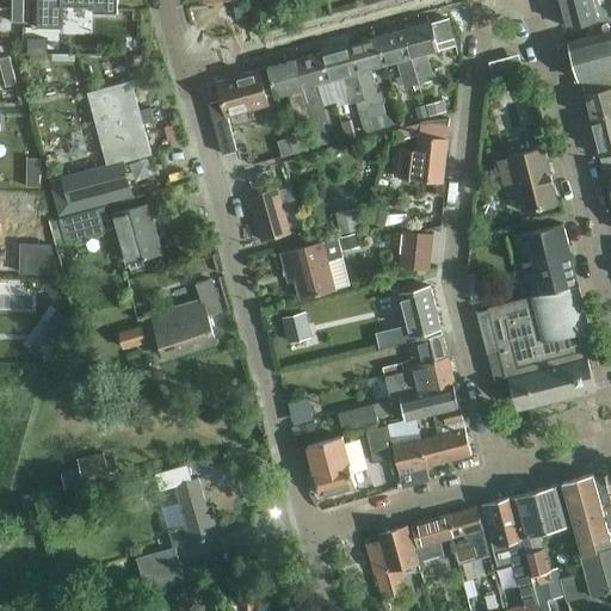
[(37,0),(37,28),(62,29),(63,6),(93,7),(92,13),(117,13),(117,0),(37,0)]
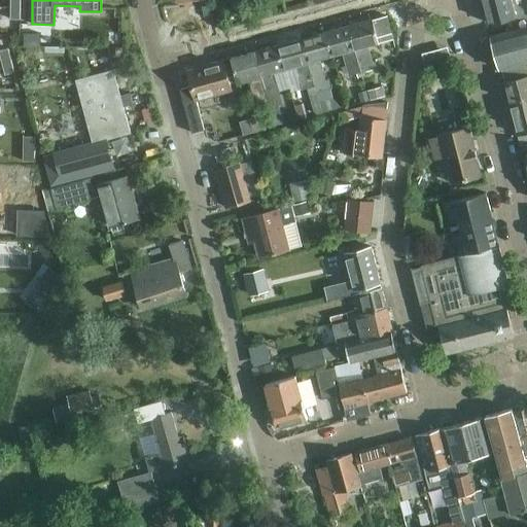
[(482,0),(489,24),(516,16),(515,15),(511,0),(482,0)]
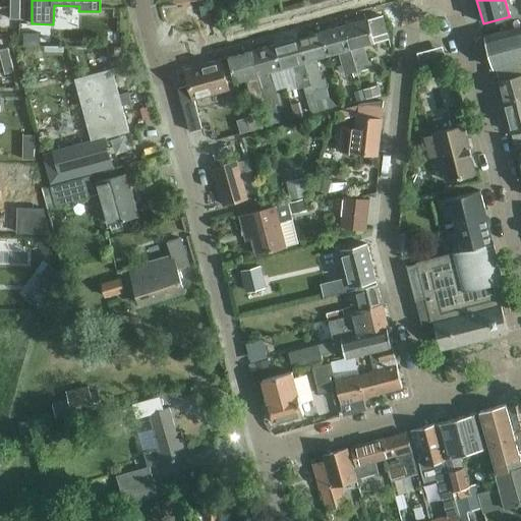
[(20,7),(10,7),(10,18),(19,19),(20,7)]
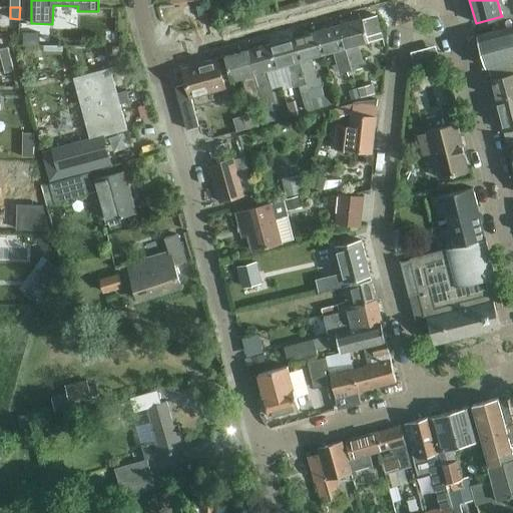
[(339,24),(353,74),(357,73),(356,69),(364,67),(357,45),(369,42),(367,36),(381,32),(376,16),(362,20),(362,18),(339,24)]
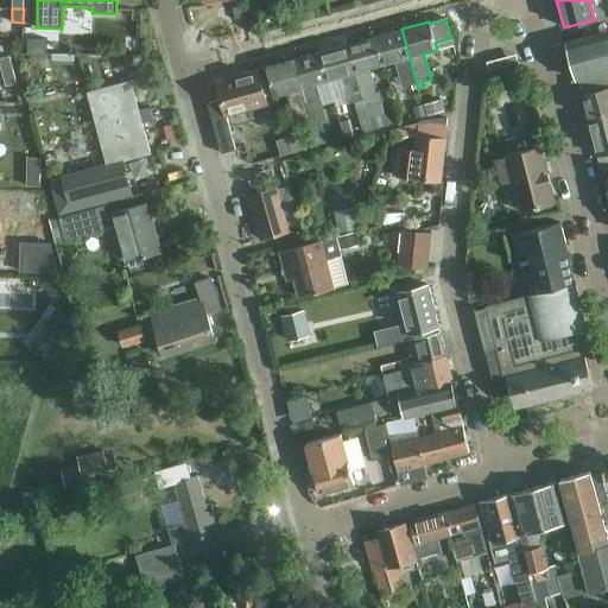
[(413,89),(418,88),(401,29),(375,37),(382,65),(396,62),(403,87),(412,84),(413,89)]
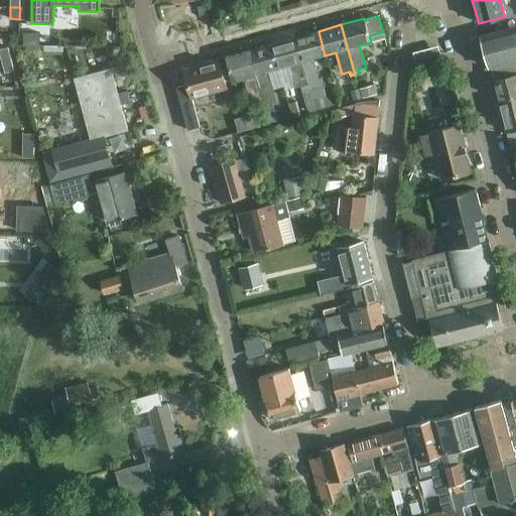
[(490,68),(491,68),(515,60),(515,27),(482,36),(490,68)]
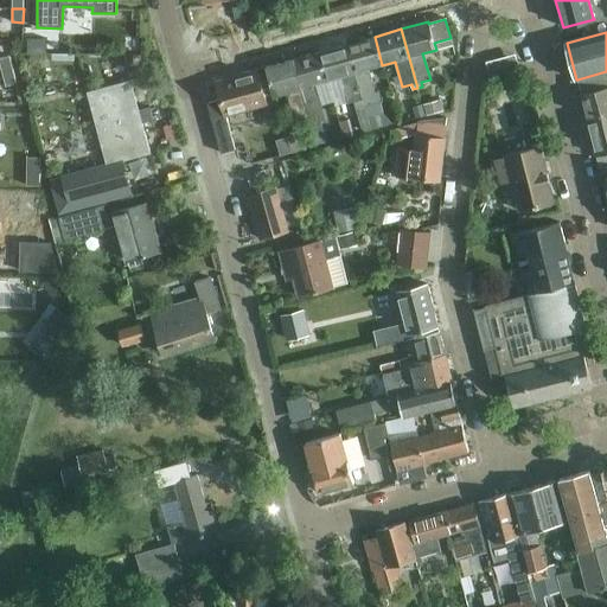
[(496,53),(524,46),(522,36),(493,43),(496,53)]
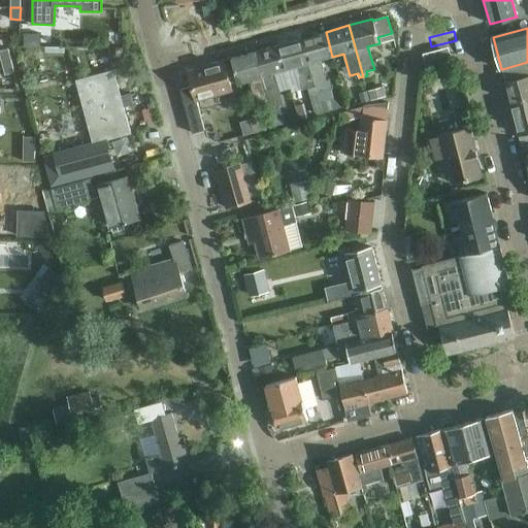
[(320,60),(332,57),(326,32),(302,38),(316,90),(322,112),(341,107),(333,98),(329,81),(326,83),(320,60)]
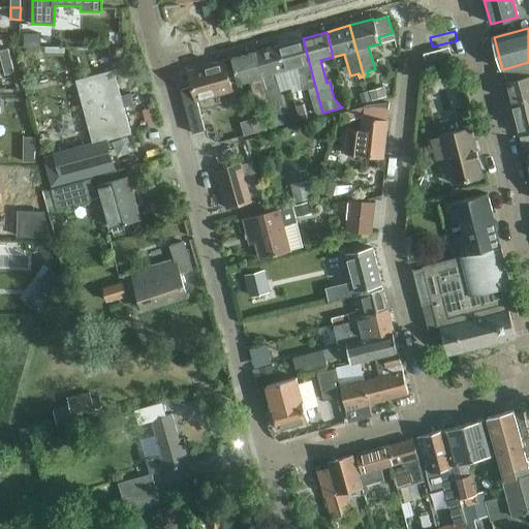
[(40,33),(24,33),(24,45),(40,45),(40,33)]
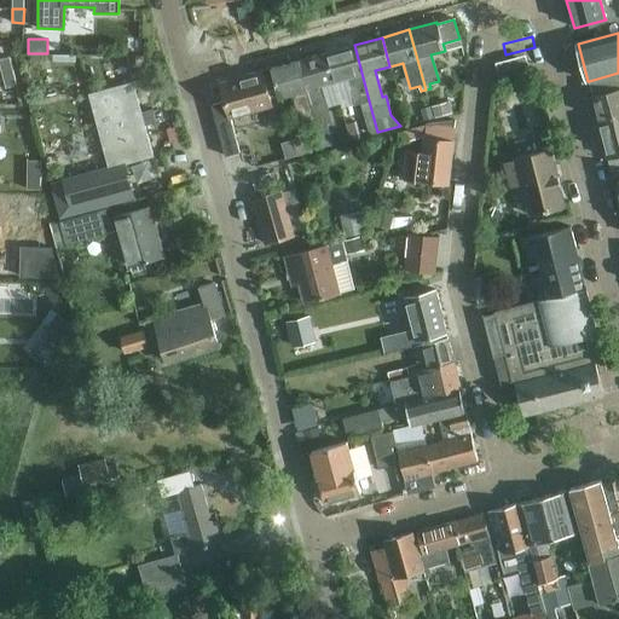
[(377,132),(370,105),(354,45),(327,53),(335,82),(347,79),(354,104),(360,103),(368,129),(372,134),(379,133),(377,132)]
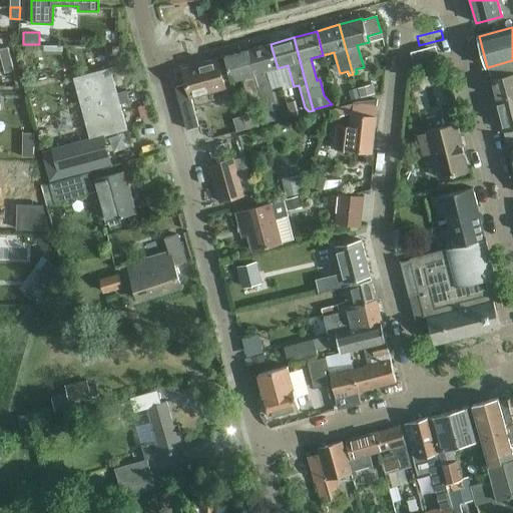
[(266,71),(278,68),(271,44),(248,50),(263,100),(269,122),(277,120),(273,103),(275,102),(266,71)]
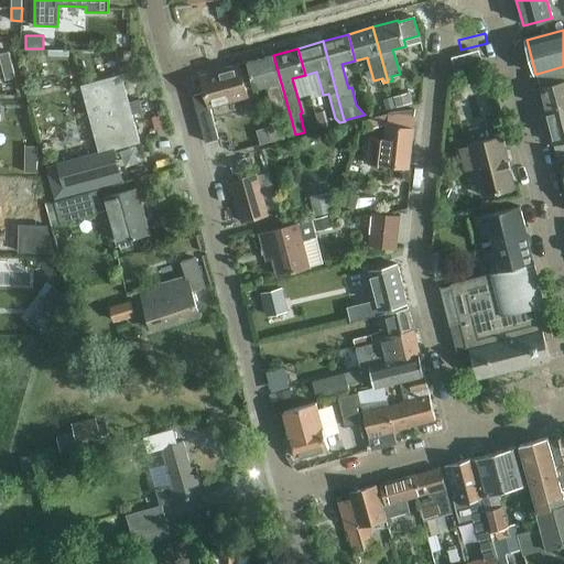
[(0,53),(0,61),(1,67),(12,64),(9,52),(0,53)]
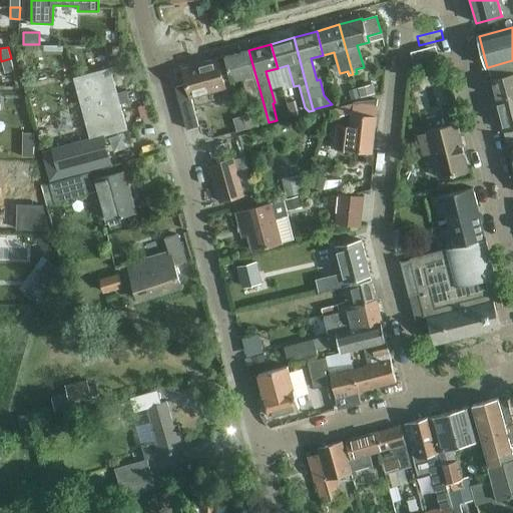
[(257,101),(263,100),(248,50),(224,57),(231,81),(242,77),(248,99),(255,97),(257,101)]
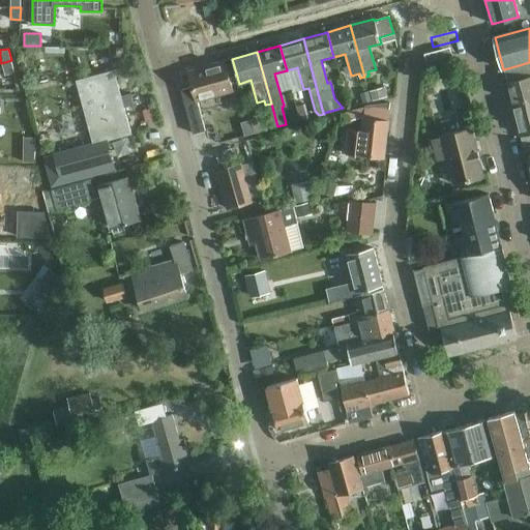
[(11,60),(1,63),(4,75),(15,72),(11,60)]
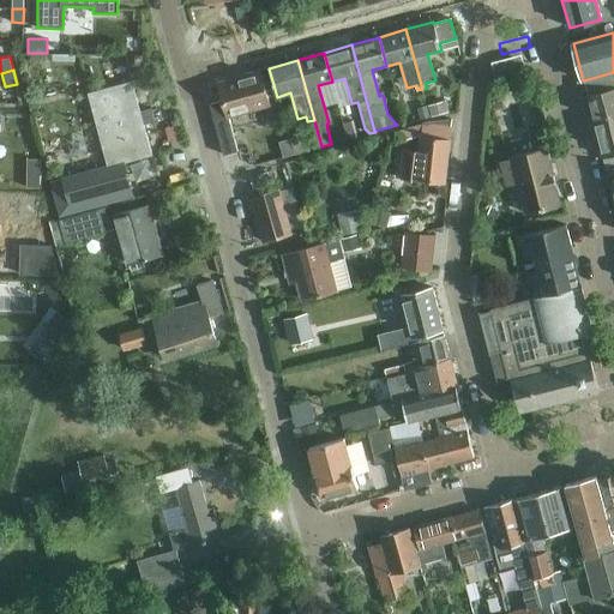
[(223,101),(210,104),(223,155),(238,151),(229,118),(270,106),(260,70),(218,82),(223,101)]
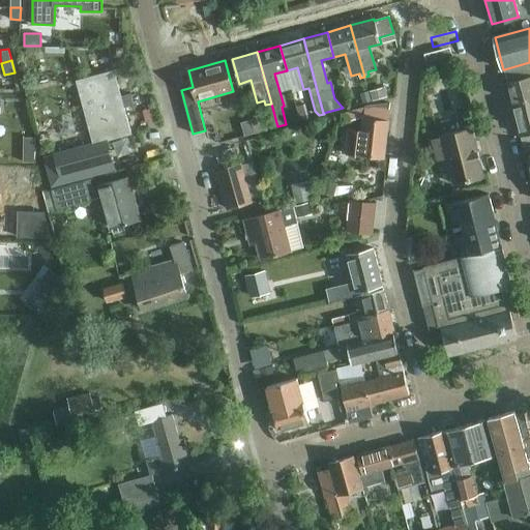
[(443,62),(431,65),(434,78),(446,74),(443,62)]
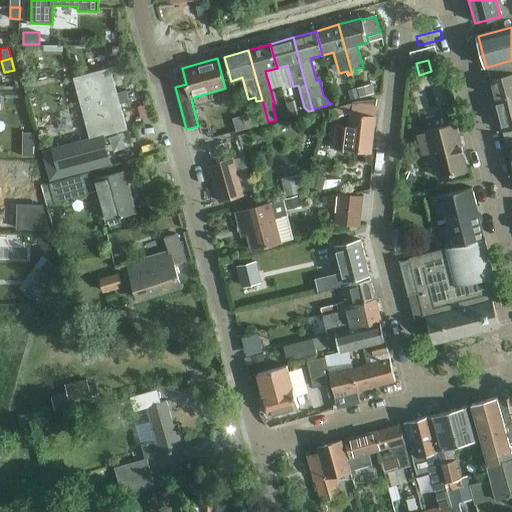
[(495,100),(511,95),(511,61),(511,60),(487,67),(490,80),(495,100)]
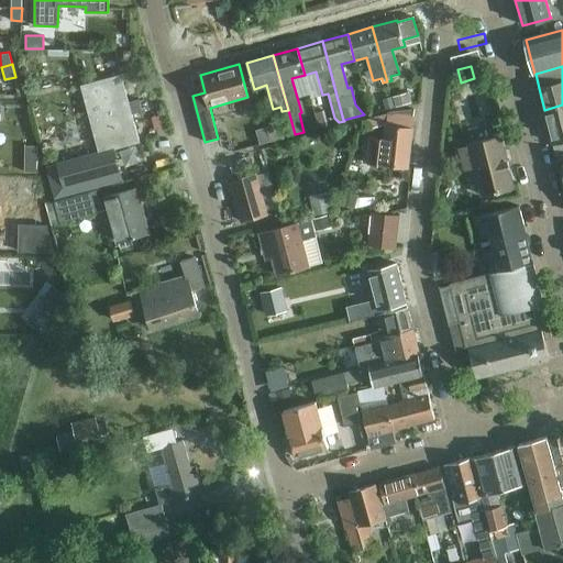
[(87,156),(58,164),(64,187),(119,172),(113,150),(140,142),(132,113),(139,111),(141,108),(140,102),(135,100),(129,101),(121,74),(80,85),(99,153),(87,156)]
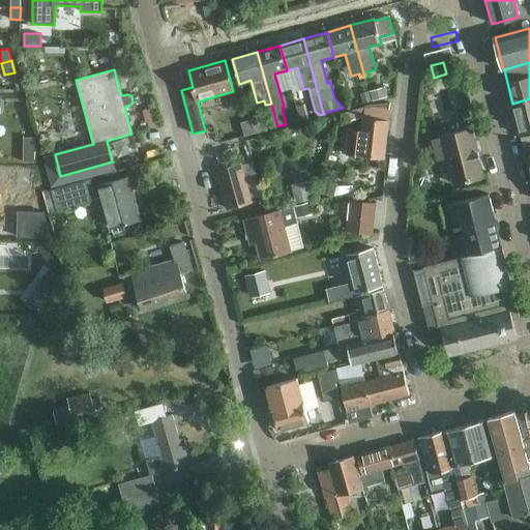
[(369,91),(371,101),(387,96),(385,86),(369,91)]
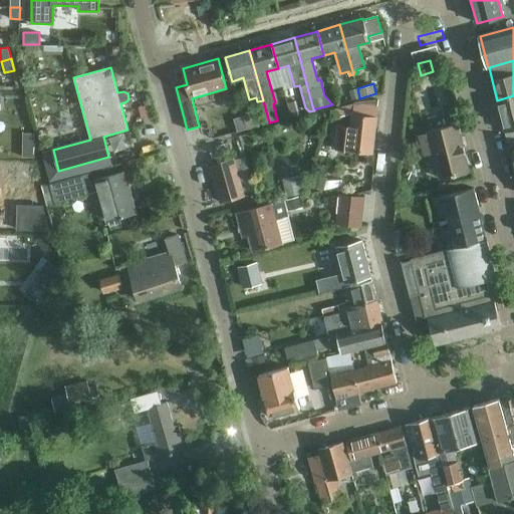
[(351,100),(359,98),(357,88),(349,90),(351,100)]
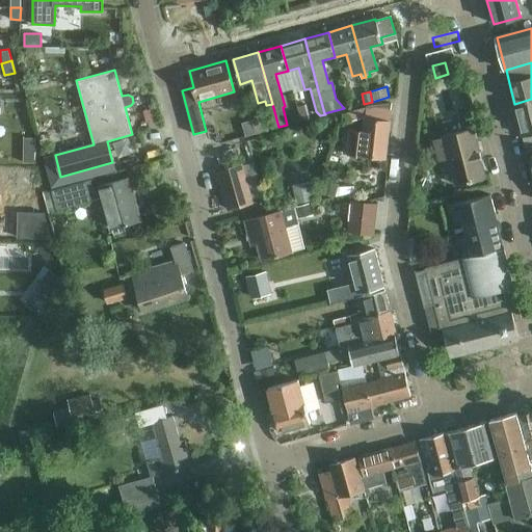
[(522,135),(531,132),(531,99),(514,104),(513,104),(522,135)]
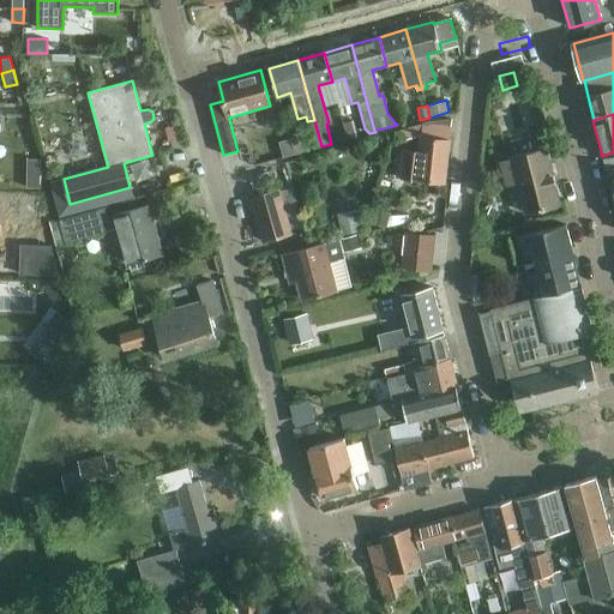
[(449,139),(451,125),(451,119),(423,122),(393,132),(397,143),(421,136),(419,156),(404,154),(402,178),(444,182),(450,139),(449,139)]
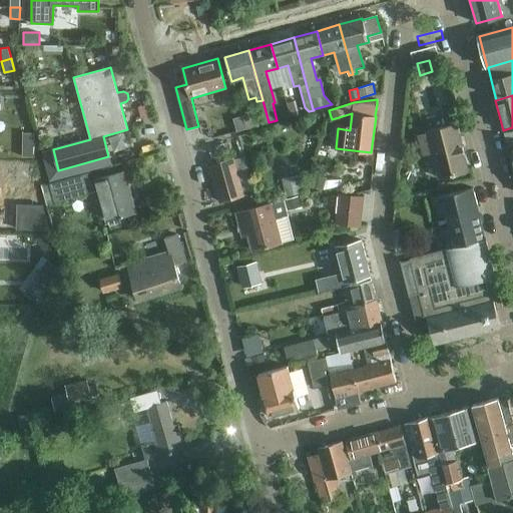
[(295,100),(287,102),(291,117),(299,114),(295,100)]
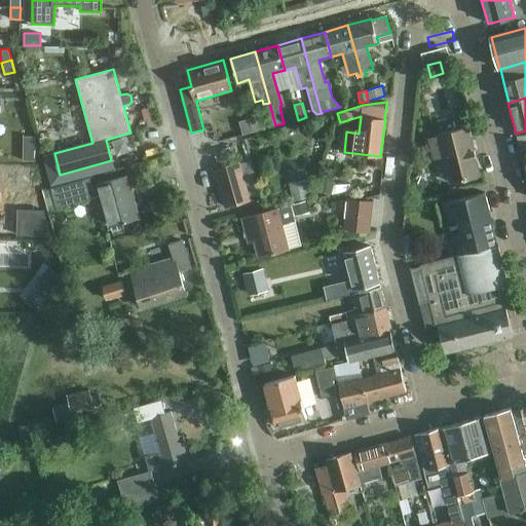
[(265,129),(261,114),(248,118),(252,133),(265,129)]
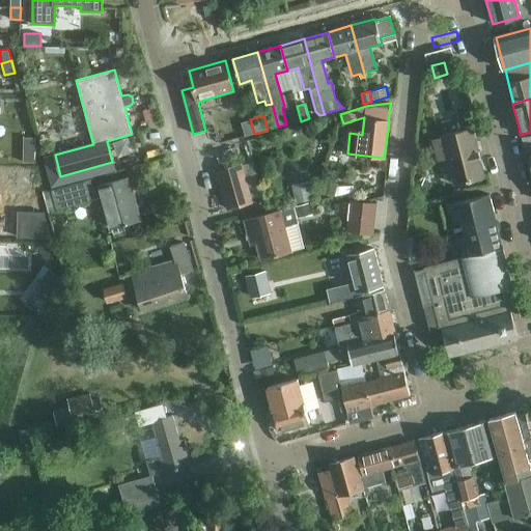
[(484,176),(472,129),(442,136),(443,138),(434,140),(438,160),(447,157),(454,184),(484,176)]
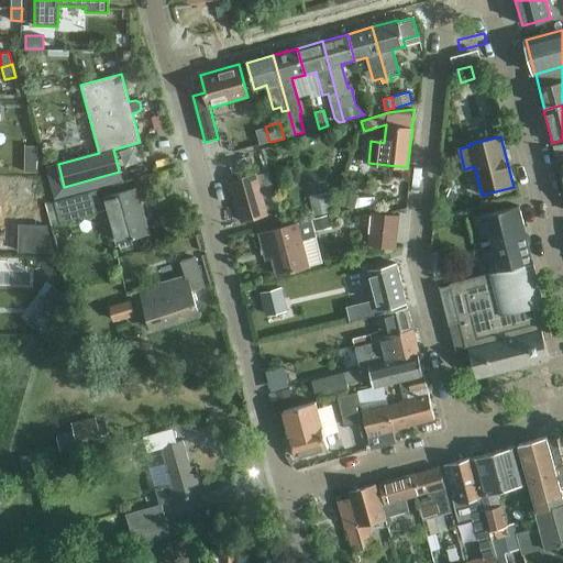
[(555,156),(562,154),(562,140),(552,143),(555,156)]
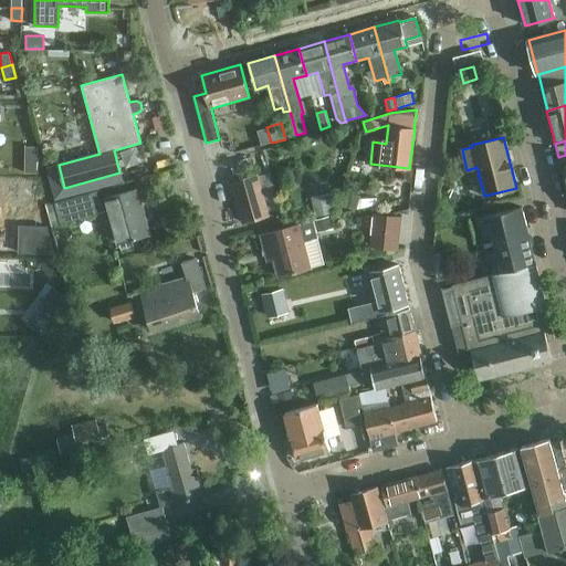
[(276,156),(273,146),(263,149),(266,159),(276,156)]
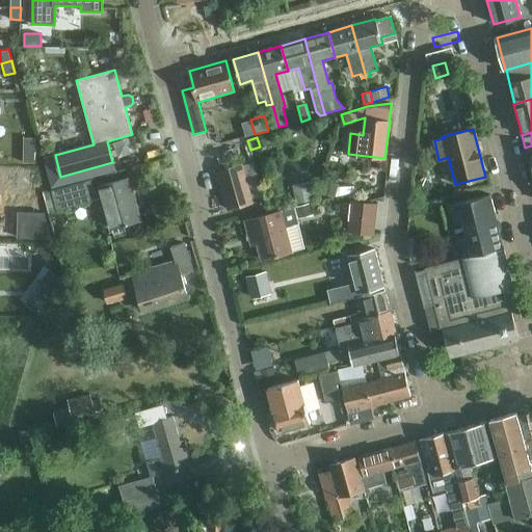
[(218,170),(228,208),(253,202),(243,164),(218,170)]
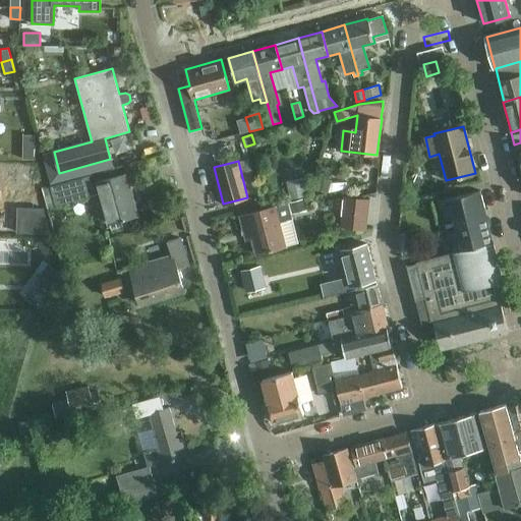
[(130,175),(99,183),(109,224),(136,217),(130,191),(134,190),(130,175)]
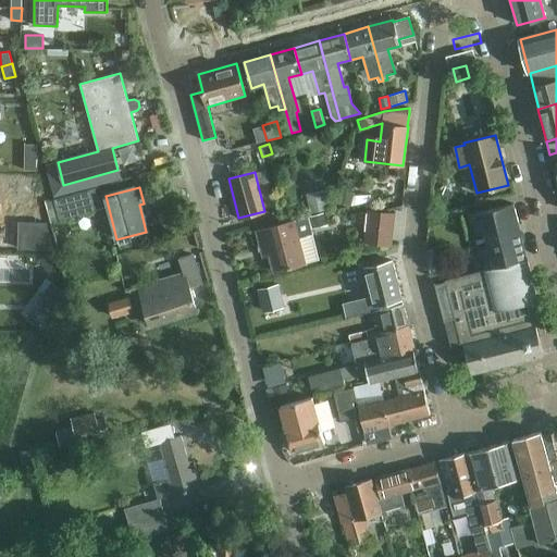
[(96,188),(53,199),(60,221),(96,210),(94,202),(100,201),(96,188)]
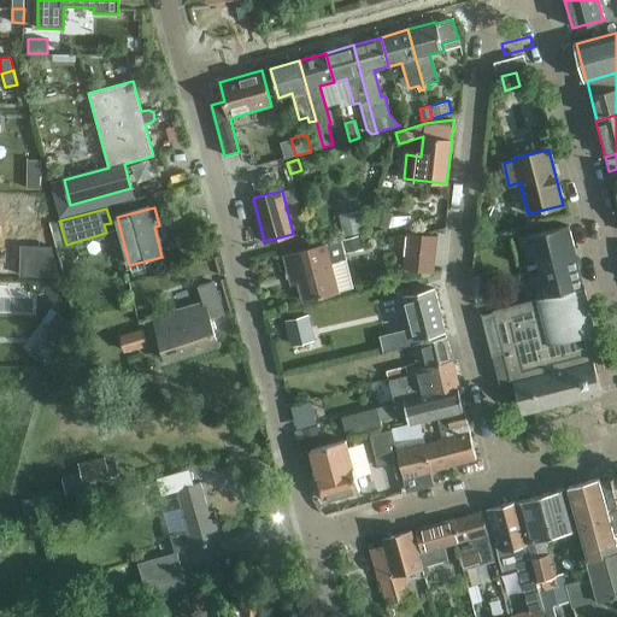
[(393,215),(376,210),(372,224),(388,229),(393,215)]
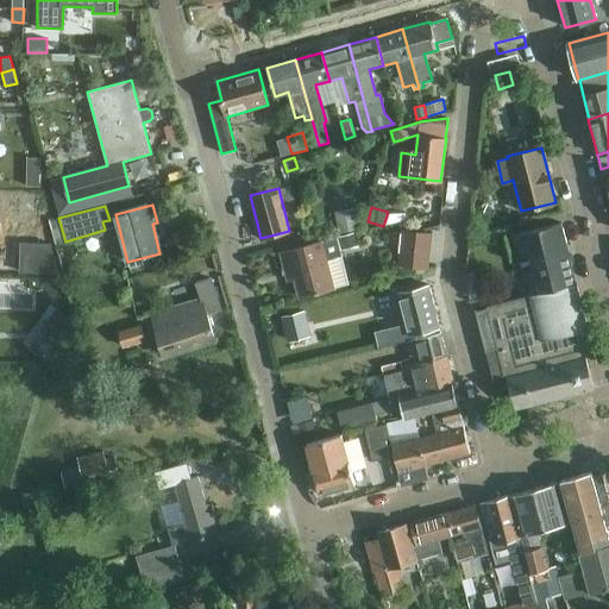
[(355,208),(333,213),(338,234),(358,230),(355,208)]
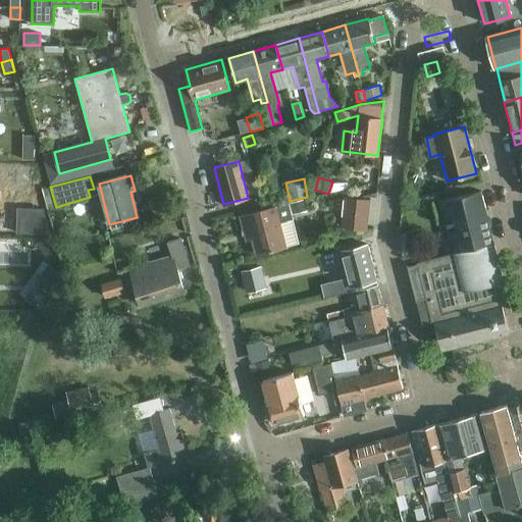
[(458,252),(493,243),(481,191),(439,202),(445,220),(455,218),(458,232),(453,233),(458,252)]
